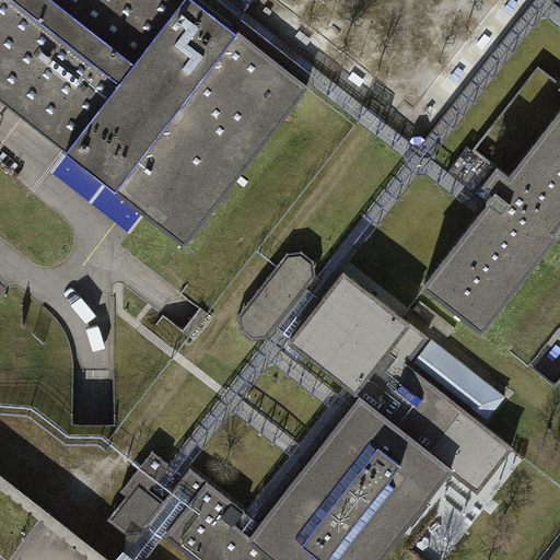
[(0,0),(0,96),(185,242),(307,85),(198,0),(0,0)]
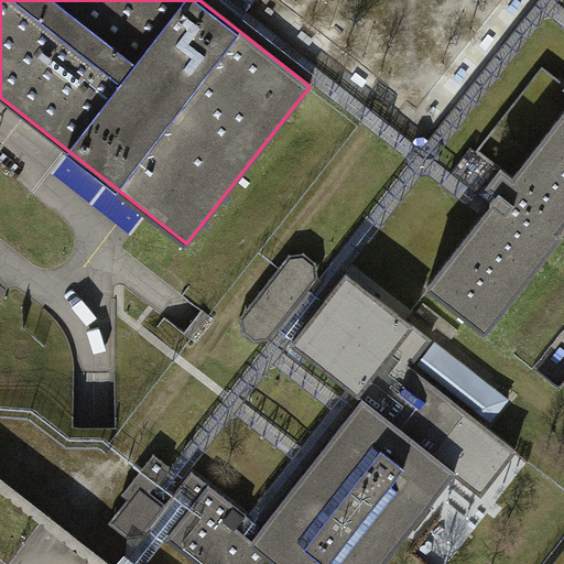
[(427,285),(485,331),(563,229),(563,111),(513,176),(501,167),(488,185),(499,194),(427,285)]
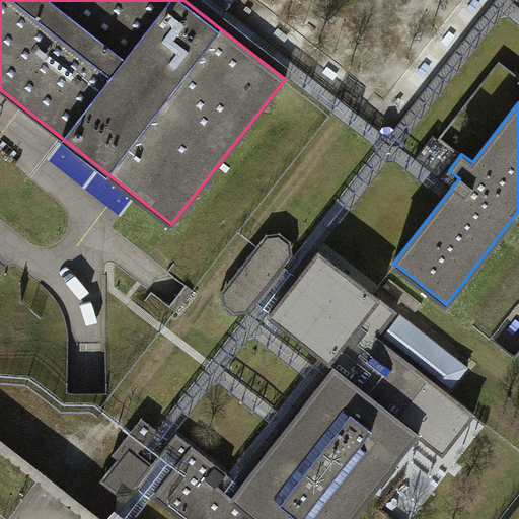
[(256,247),(220,293),(221,307),(233,315),(248,312),(292,256),(291,242),(280,233),(266,235),(256,247)]
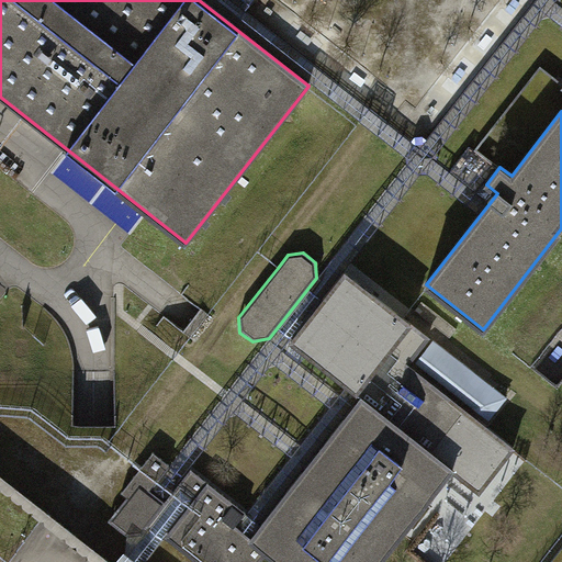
[(260,526),(250,539),(267,551),(280,561),(379,561),(451,471),(479,492),(514,448),(407,364),(429,338),(346,272),(291,341),(362,396),(260,526)]
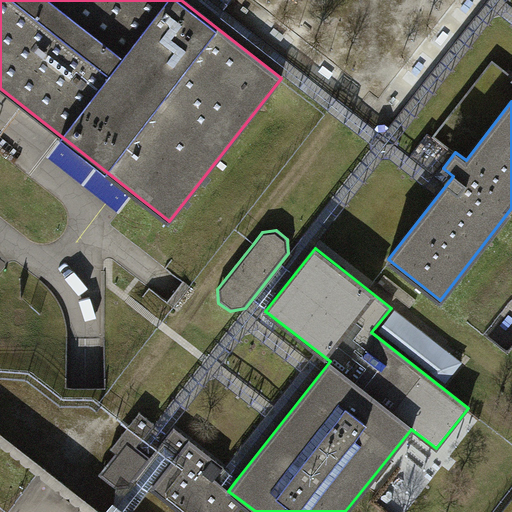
[(115,453),(99,474),(116,488),(129,487),(109,511),(133,511),(152,489),(181,511),(234,511),(243,502),(228,491),(237,479),(174,427),(168,434),(161,428),(154,423),(140,412),(128,426),(111,449),(115,453)]
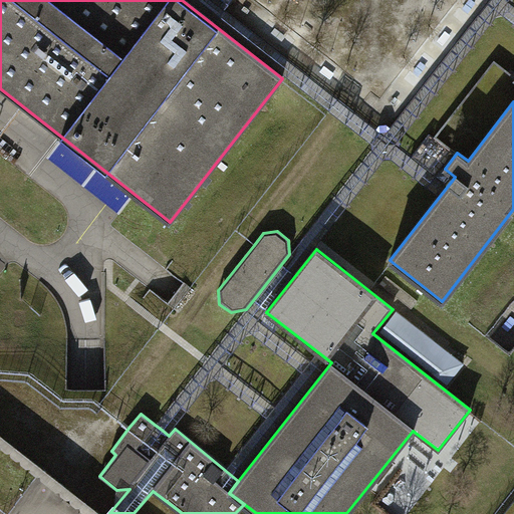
[(419,440),(409,454),(418,460),(399,488),(407,494),(414,484),(422,490),(444,458),(419,440)]
